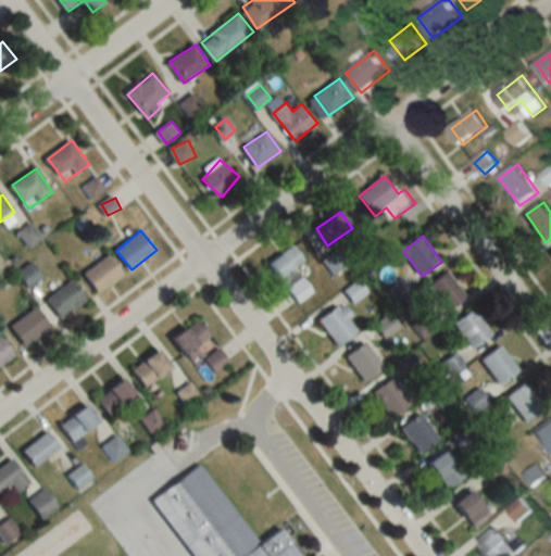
[(270,263),(299,303),(314,292),(297,268),(307,261),(296,245),(270,263)]
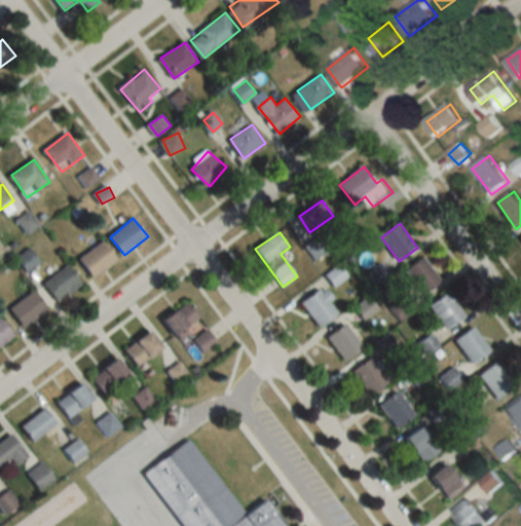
[(329,251),(319,239),(308,248),(319,260),(329,251)]
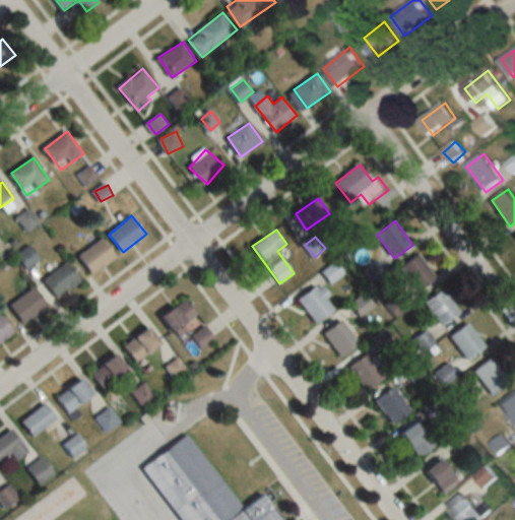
[(117,258),(103,239),(79,256),(93,275),(117,258)]
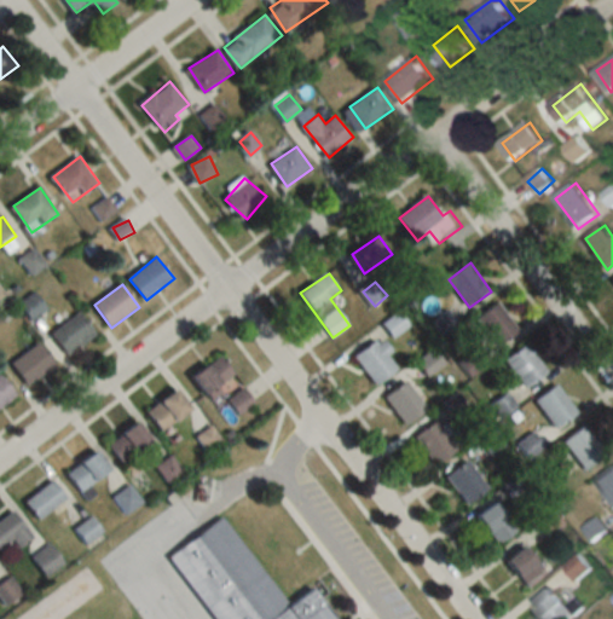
[(23,305),(34,319),(48,307),(36,294),(23,305)]
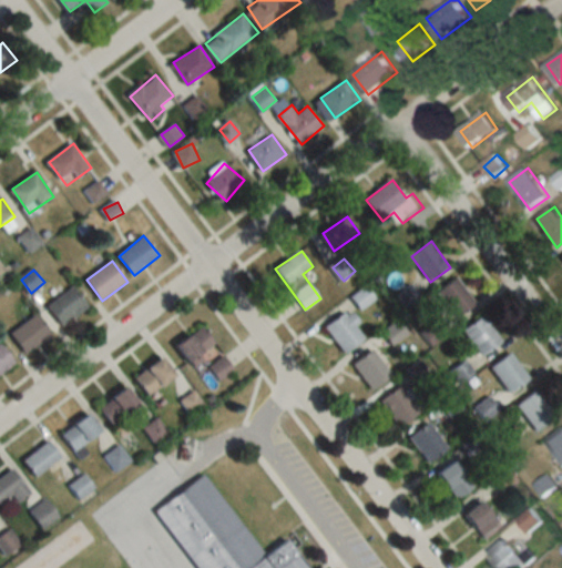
[(439,292),(458,317),(478,303),(459,277),(439,292)]
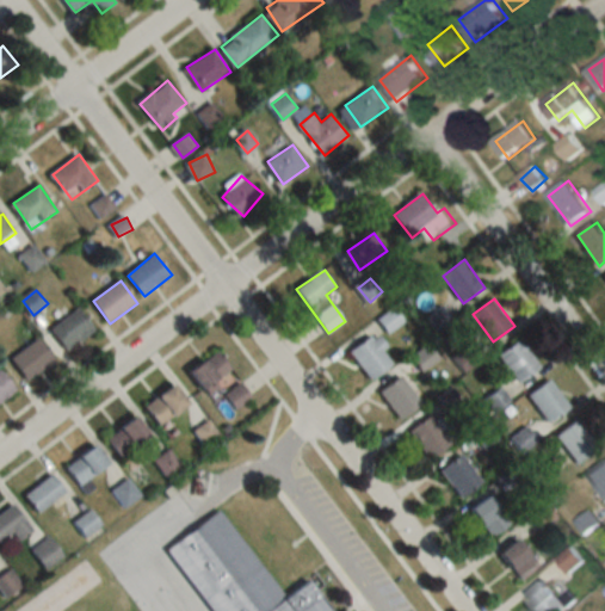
[(97,331),(81,308),(53,328),(68,351),(97,331)]
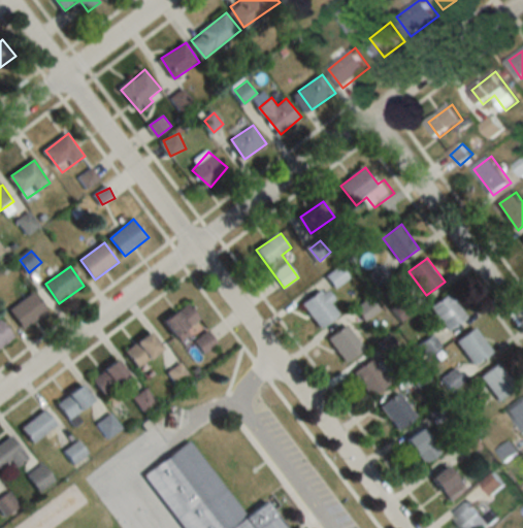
[(336,288),(351,278),(342,267),(329,276),(336,288)]
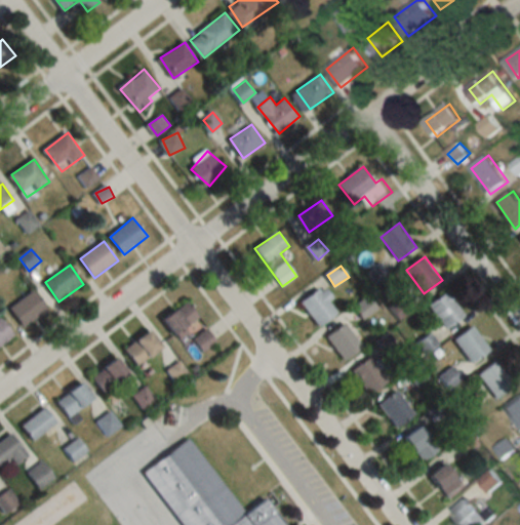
[(323,286),(303,303),(321,326),(341,311),(323,286)]
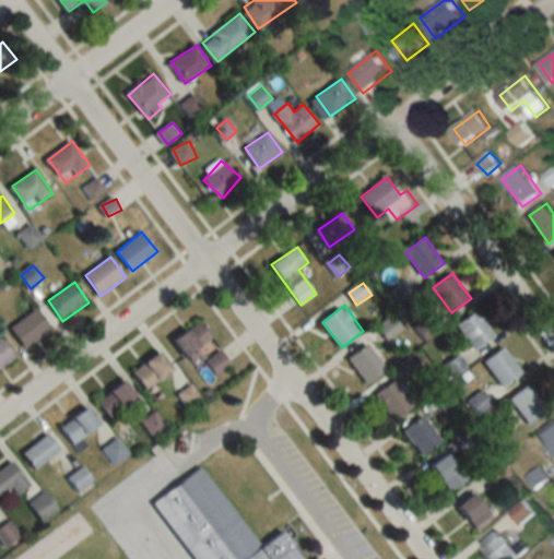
[(25,348),(52,331),(38,310),(12,328),(25,348)]
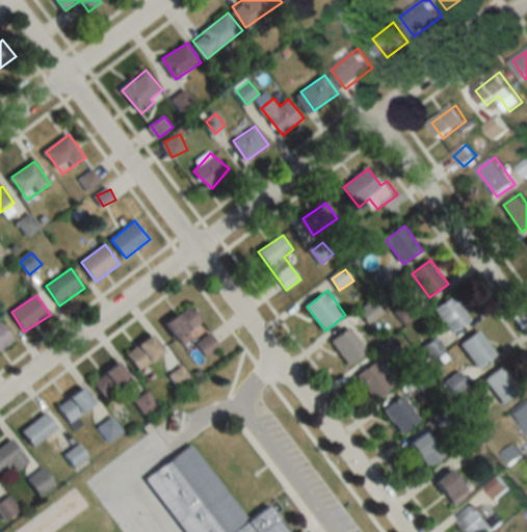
[(437,309),(453,333),(472,319),(455,295),(437,309)]
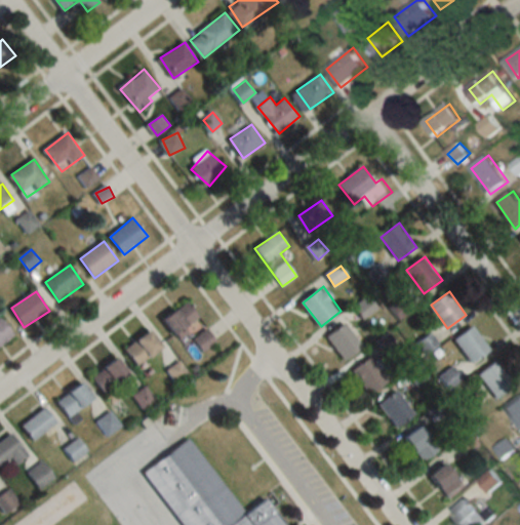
[(185,348),(196,339),(204,353),(218,344),(190,300),(164,318),(185,348)]
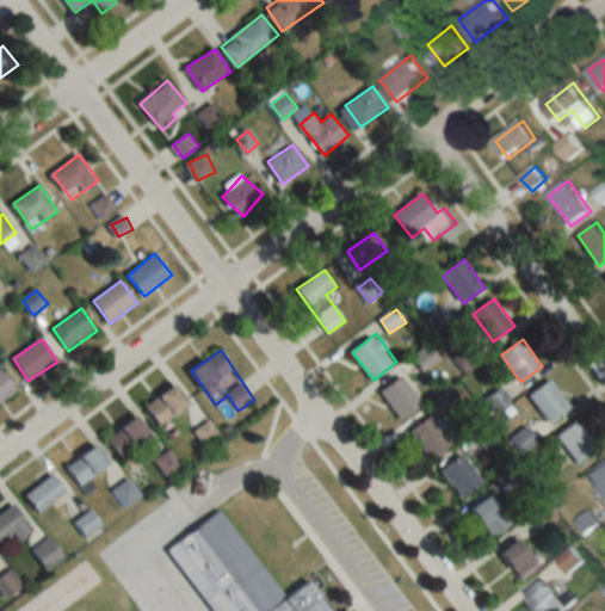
[(0,405),(18,389),(0,368),(0,405)]
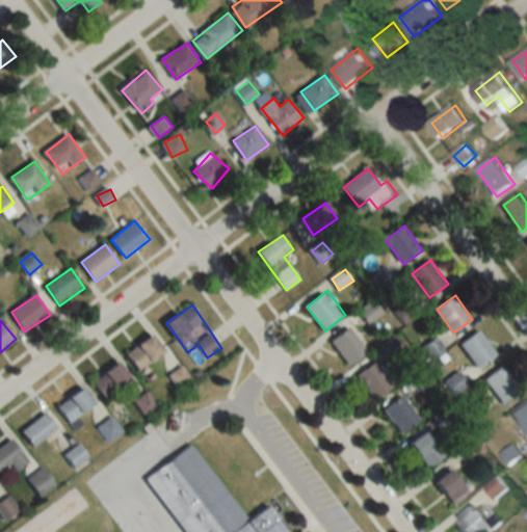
[(333,341),(349,365),(369,351),(352,327),(333,341)]
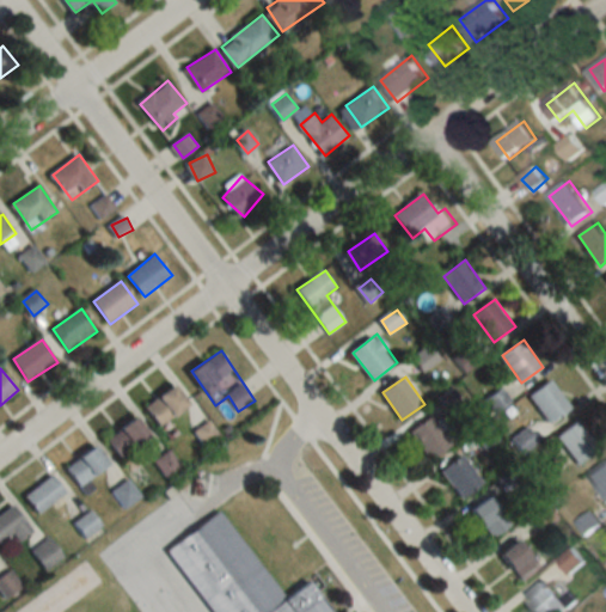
[(552,423),(574,408),(552,379),(531,396),(552,423)]
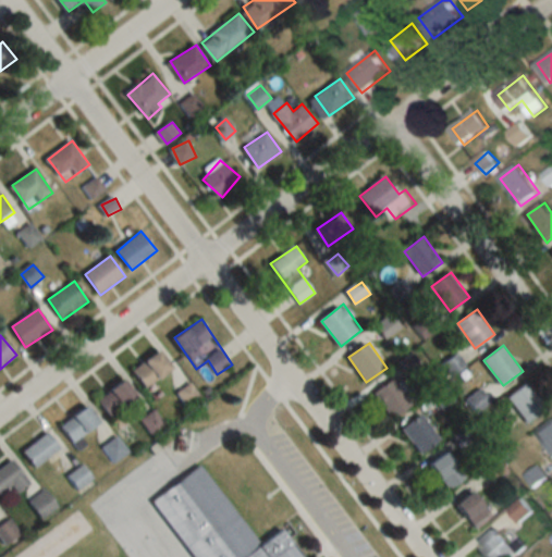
[(147,387),(173,368),(159,350),(134,370),(147,387)]
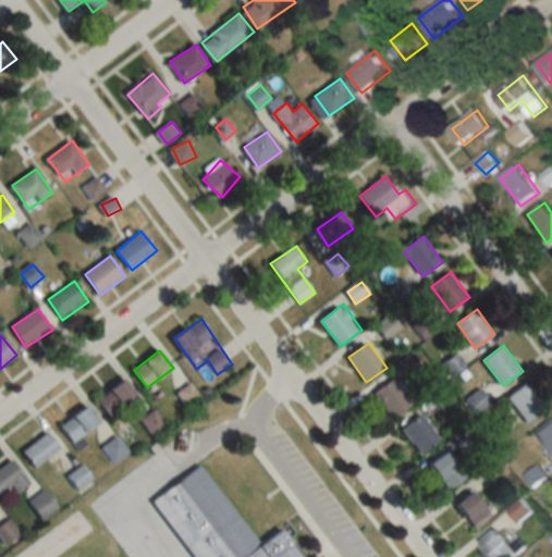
[(414,404),(395,379),(376,393),(394,418),(414,404)]
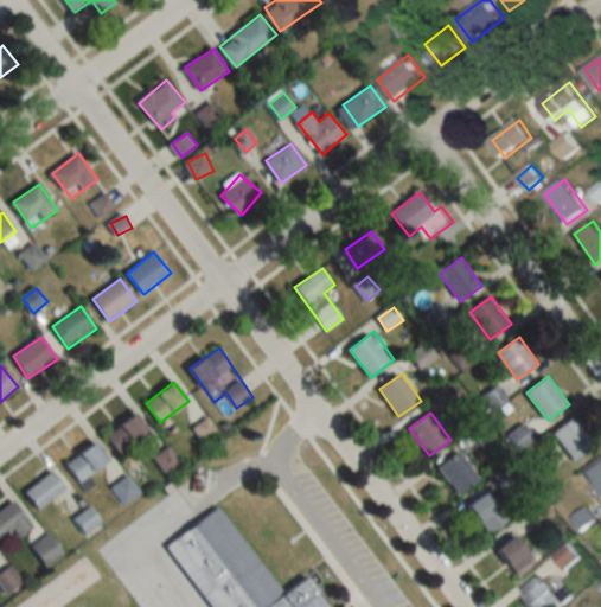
[(108,435),(122,453),(148,430),(134,414),(108,435)]
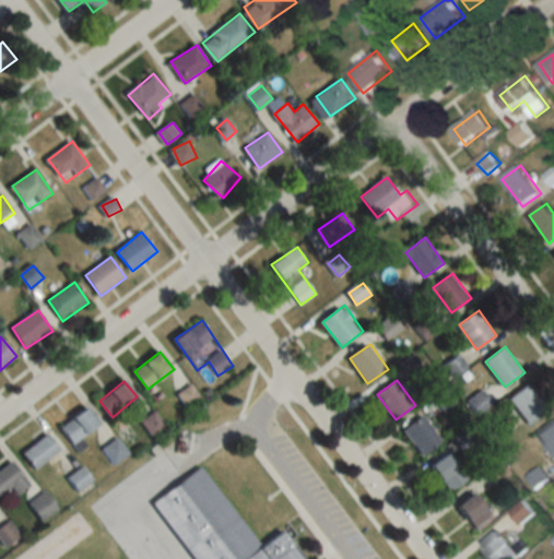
[(511,399),(531,424),(551,408),(531,383),(511,399)]
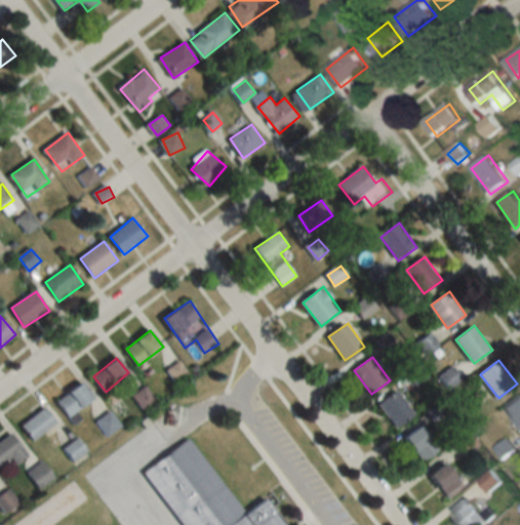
[(58,400),(71,415),(94,398),(82,381),(58,400)]
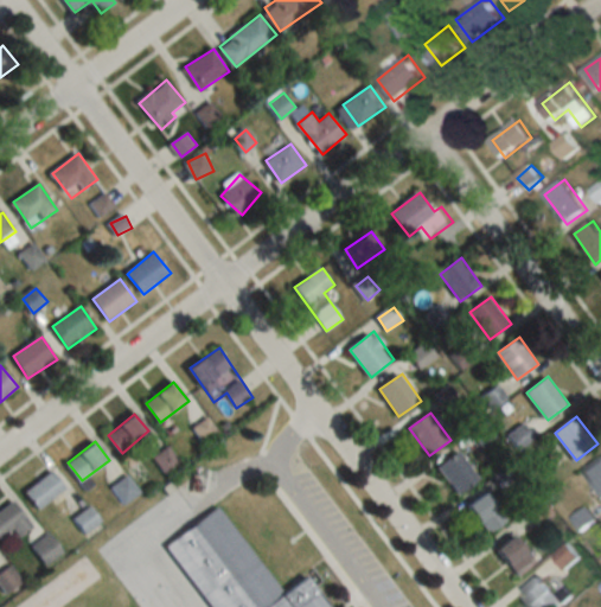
[(157,457),(167,472),(181,461),(171,447),(157,457)]
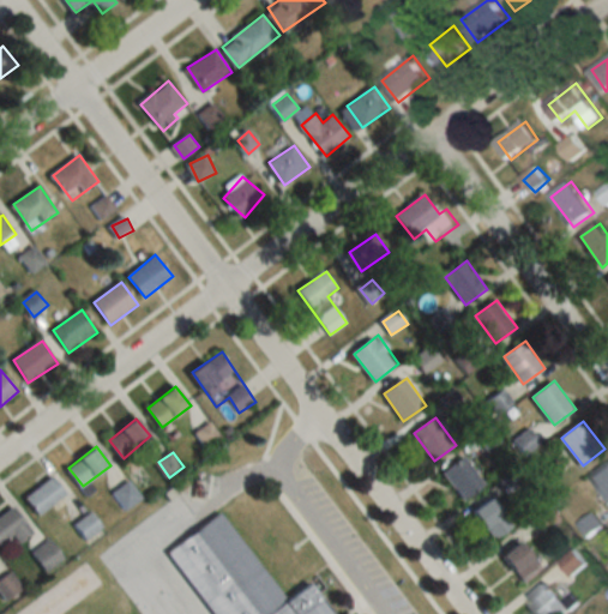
[(486,487),(469,457),(445,469),(462,499),(486,487)]
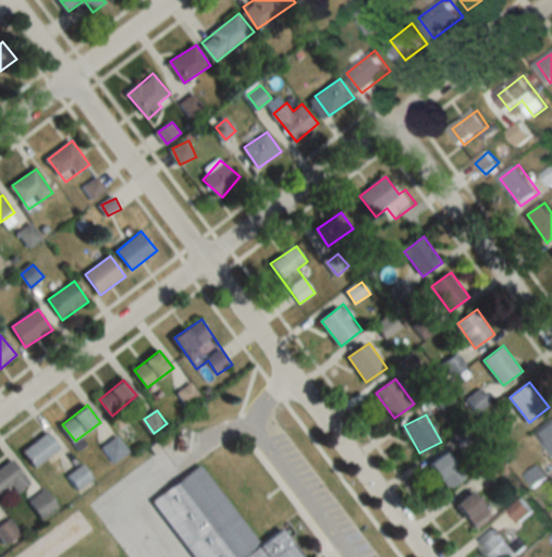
[(551,421),(538,432),(551,449),(551,421)]
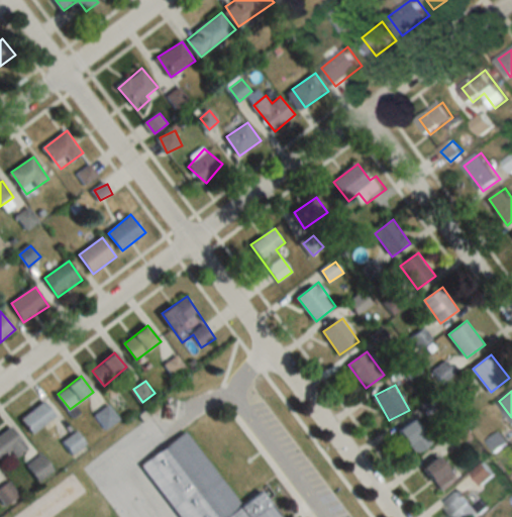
[(22,418),(34,433),(58,415),(45,400),(22,418)]
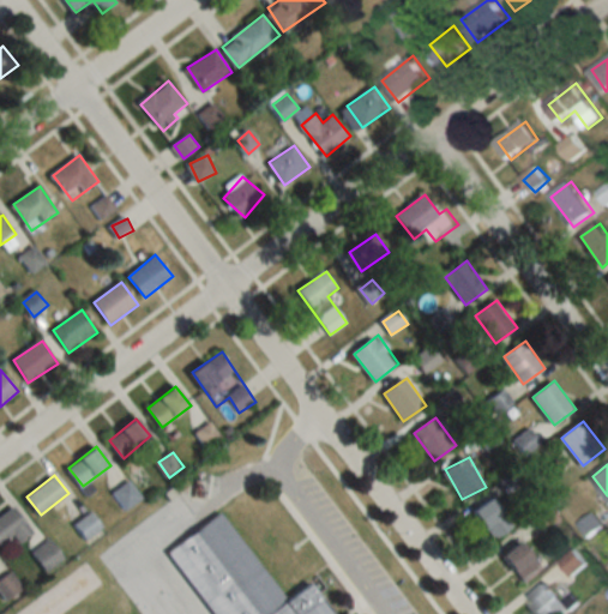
[(145,498),(132,479),(114,492),(127,511),(145,498)]
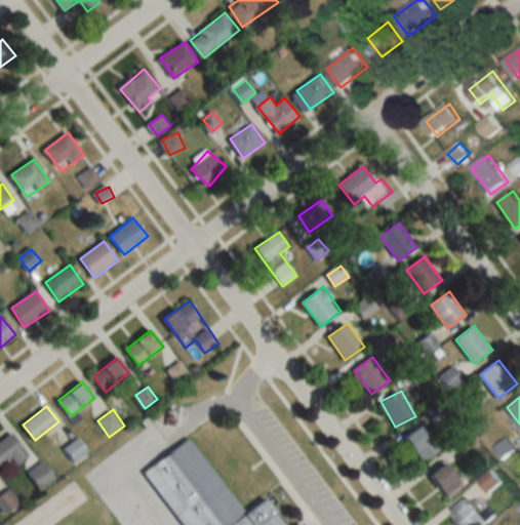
[(440,450),(423,425),(406,437),(424,461),(440,450)]
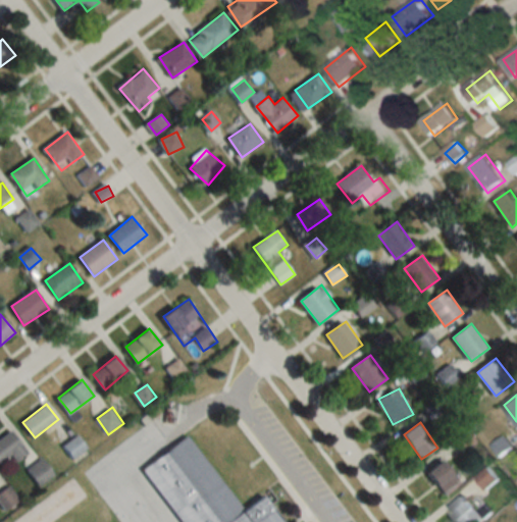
[(0,439),(0,463),(1,464),(10,458),(14,464),(30,454),(14,430),(0,439)]
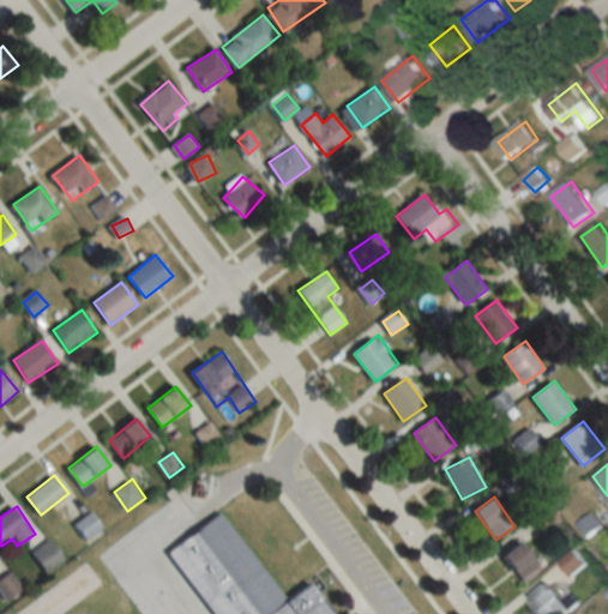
[(333,613),(313,584),(288,601),(226,511),(180,542),(173,553),(215,613),(333,613)]
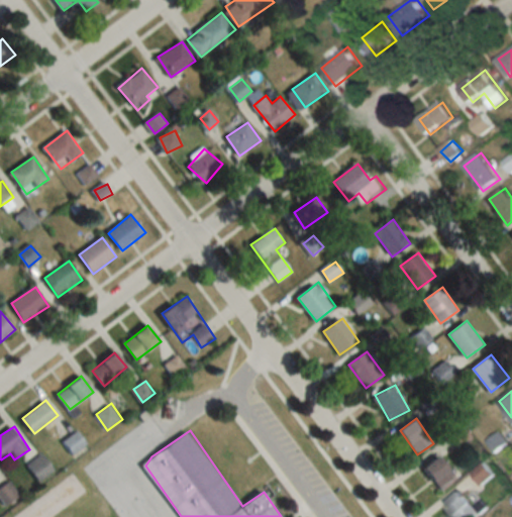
[(88,444),(79,431),(65,440),(75,454),(88,444)]
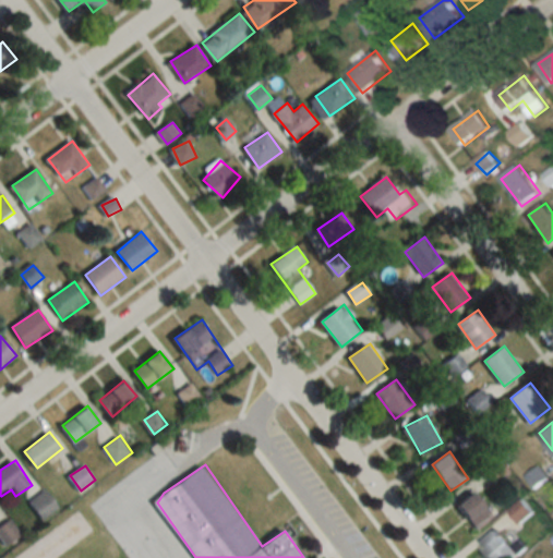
[(60,509),(48,490),(31,501),(43,520),(60,509)]
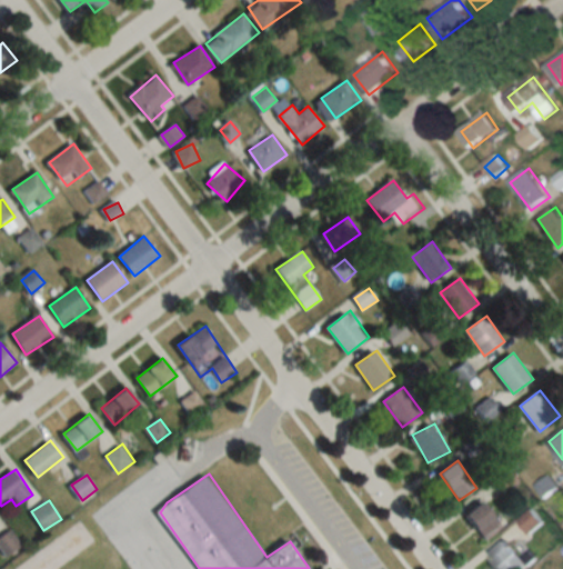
[(504,528),(484,501),(466,515),(486,541),(504,528)]
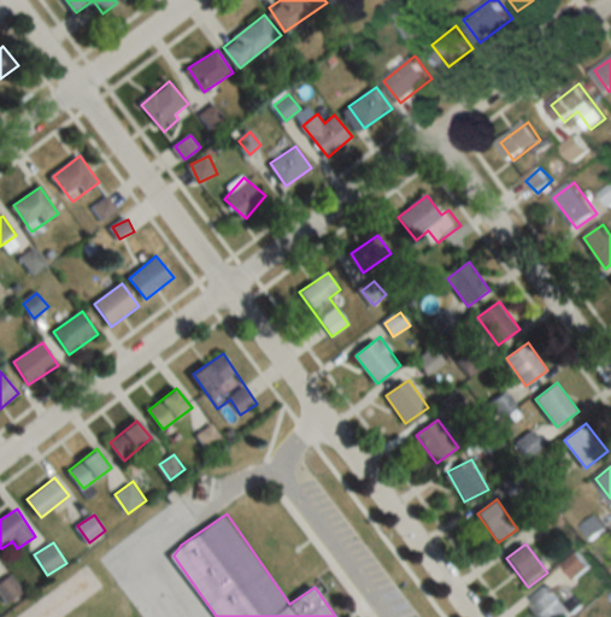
[(0,589),(7,601),(23,592),(13,576),(0,583),(0,589)]
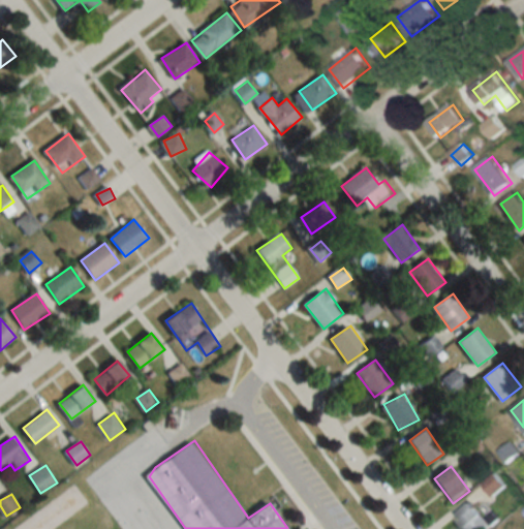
[(460,516),(470,528),(492,528),(495,526),(475,502),(460,516)]
